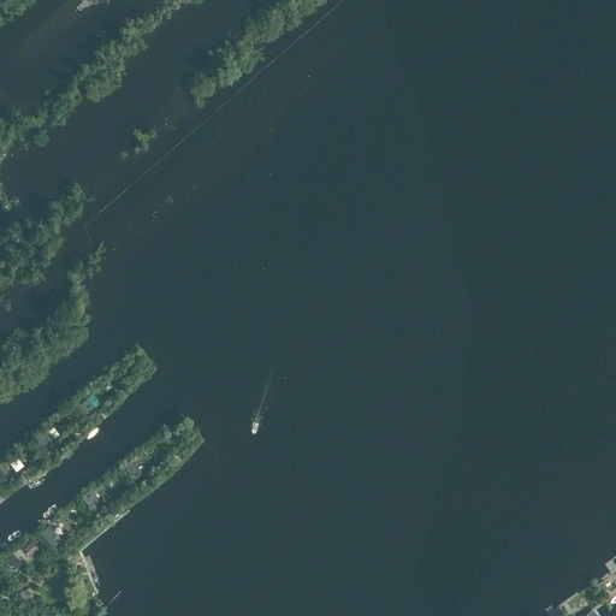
[(87,401),(78,407),(87,416),(94,410),(87,401)]
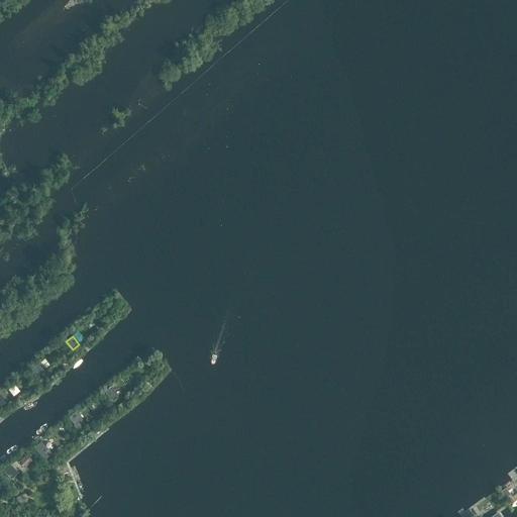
[(39,364),(31,370),(37,377),(44,371),(39,364)]
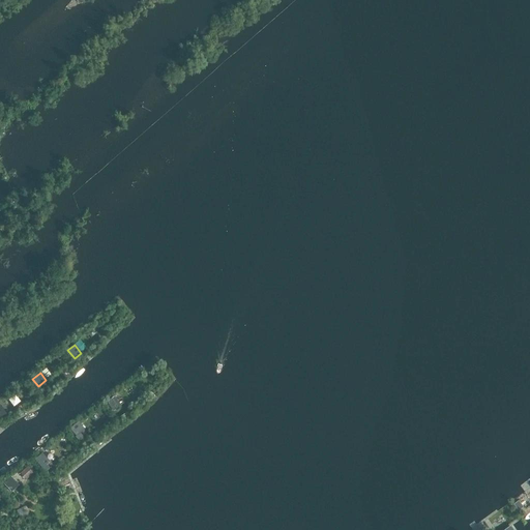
[(114,396),(107,402),(113,411),(121,406),(114,396)]
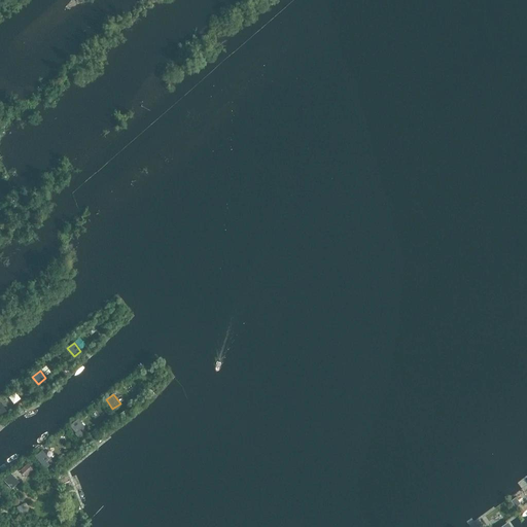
[(77,419),(70,426),(75,433),(75,434),(78,438),(83,434),(80,430),(84,427),(77,419)]
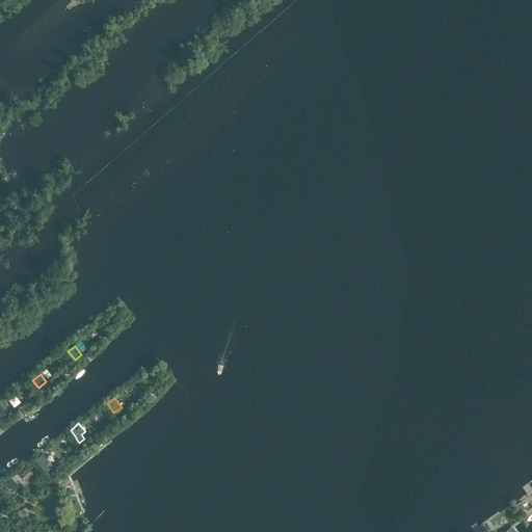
[(43,455),(35,461),(46,474),(50,470),(47,466),(49,463),(43,455)]
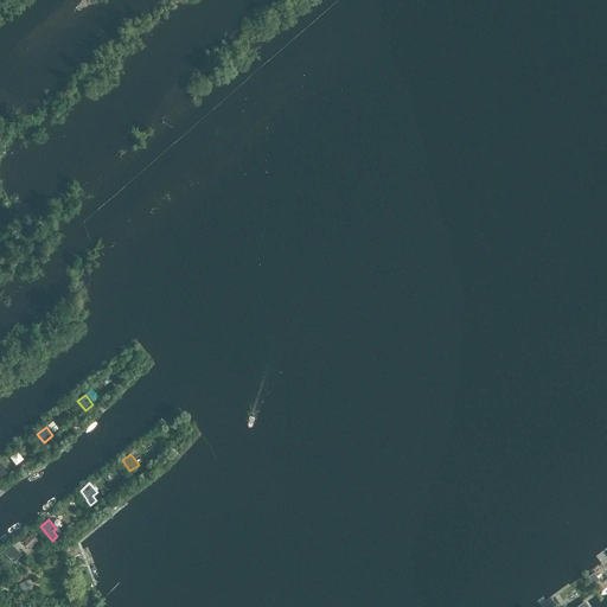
[(13,547),(5,555),(13,564),(21,556),(13,547)]
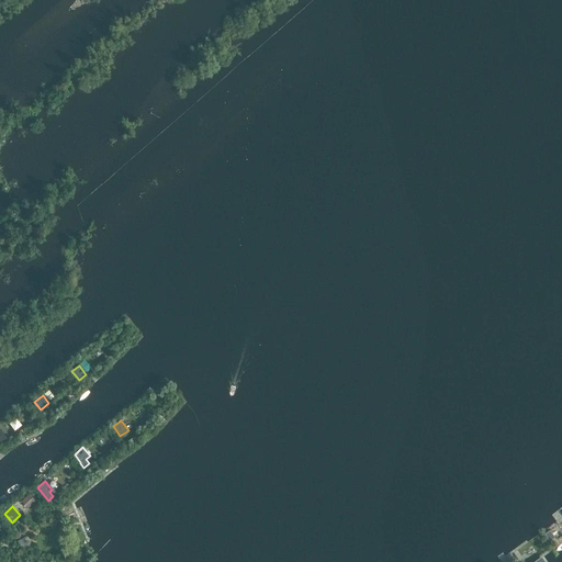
[(546,535),(550,541),(554,538),(550,531),(546,535)]
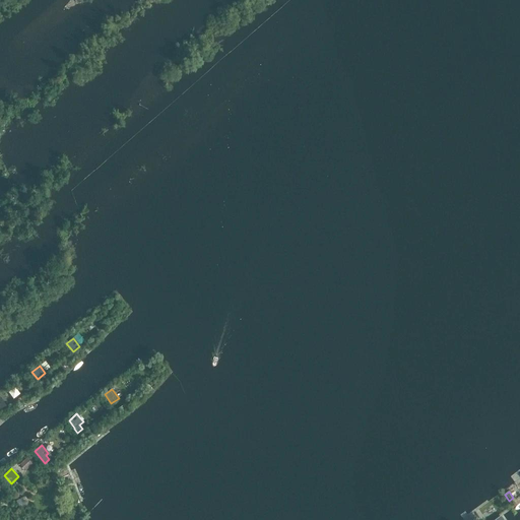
[(24,498),(16,502),(20,509),(28,505),(24,498)]
